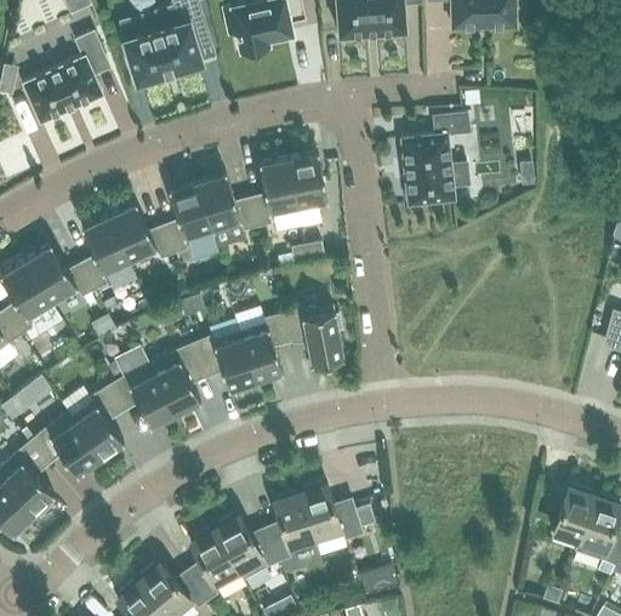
[(141,16),(146,34),(124,41),(136,83),(201,63),(194,38),(208,34),(197,0),(171,0),(174,6),(141,16)]
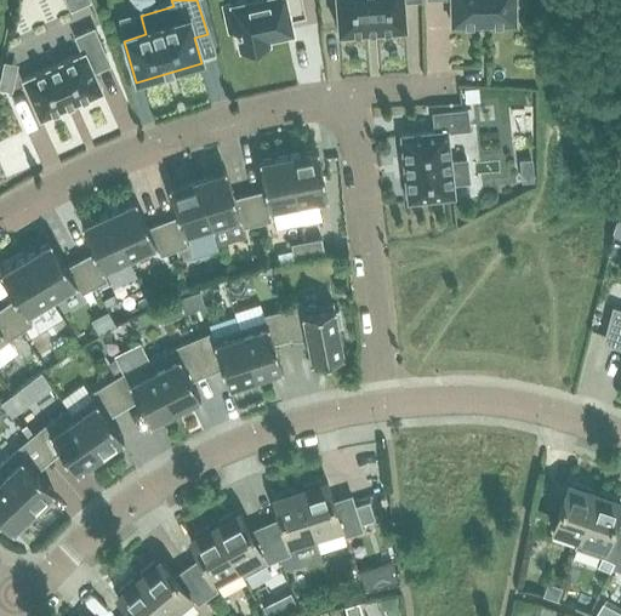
[(231,7),(223,9),(229,33),(237,32),(240,50),(258,45),(258,41),(292,34),(290,23),(306,20),(301,0),(260,0),(231,6),(231,7)]
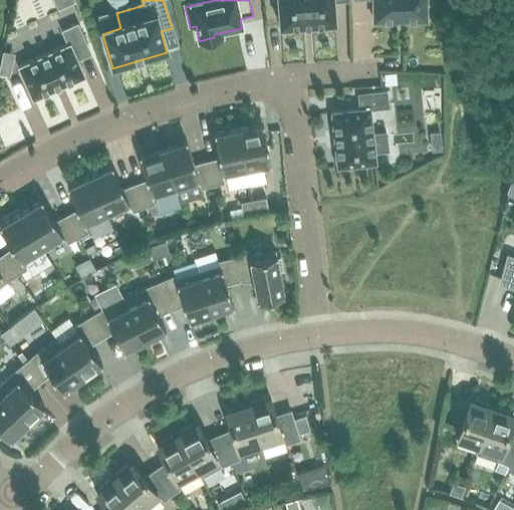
[(277,0),(280,29),(335,25),(334,4),(348,3),(347,0),(277,0)]
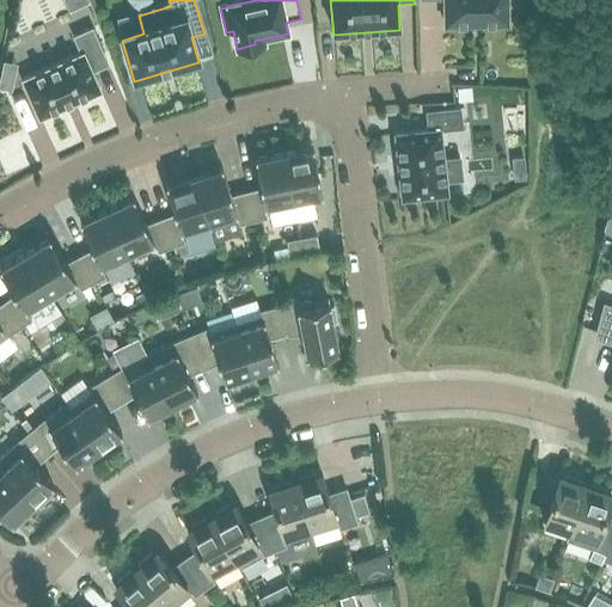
[(445,2),(445,29),(508,29),(508,0),(422,0),(423,2),(445,2)]
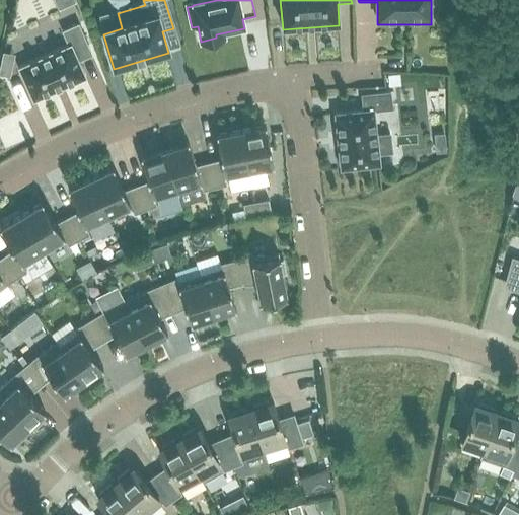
[(70,48),(19,70),(33,102),(85,79),(78,63),(91,57),(78,27),(63,33),(70,48)]
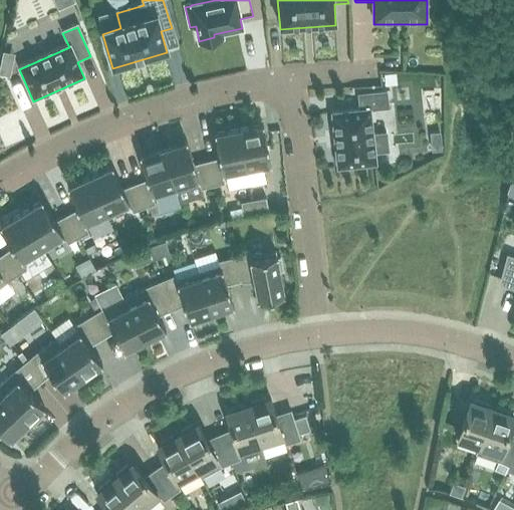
[(2,60),(0,68),(0,76),(8,78),(12,62),(2,60)]
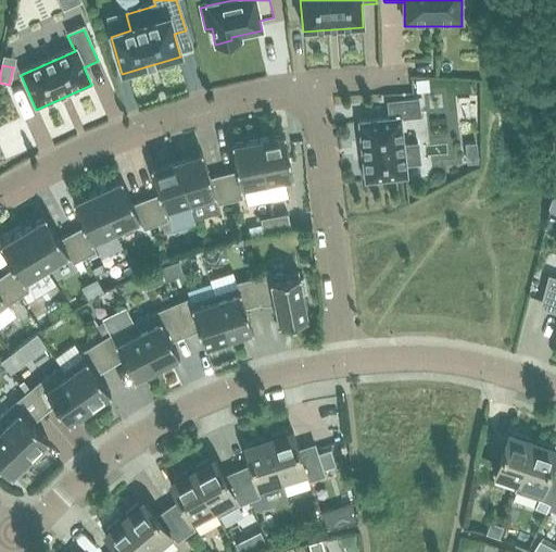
[(361,124),(367,185),(408,180),(407,168),(421,166),(419,147),(405,149),(402,122),(421,120),(420,102),(390,105),(391,121),(361,124)]
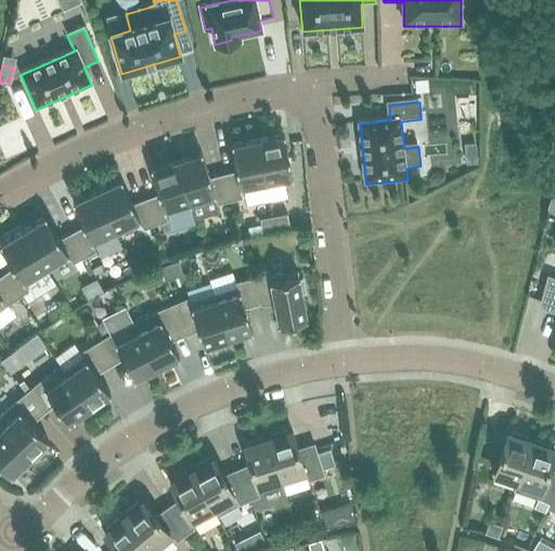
[(258,142),(267,190),(294,186),(284,137),(258,142)]
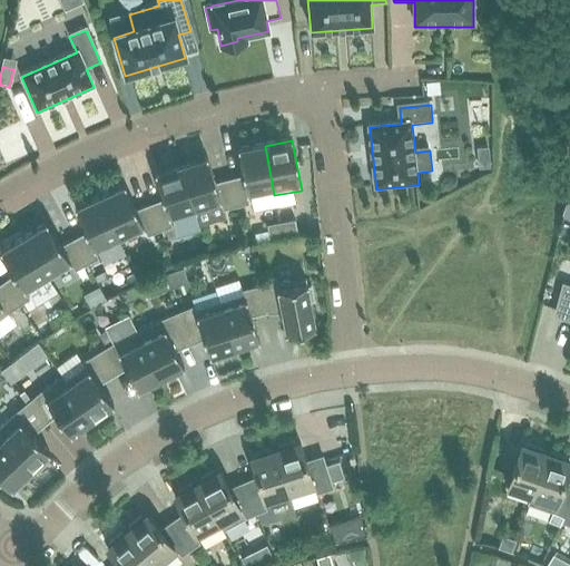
[(274,195),(265,146),(237,152),(243,177),(229,182),(236,208),(248,206),(248,201),(274,195)]
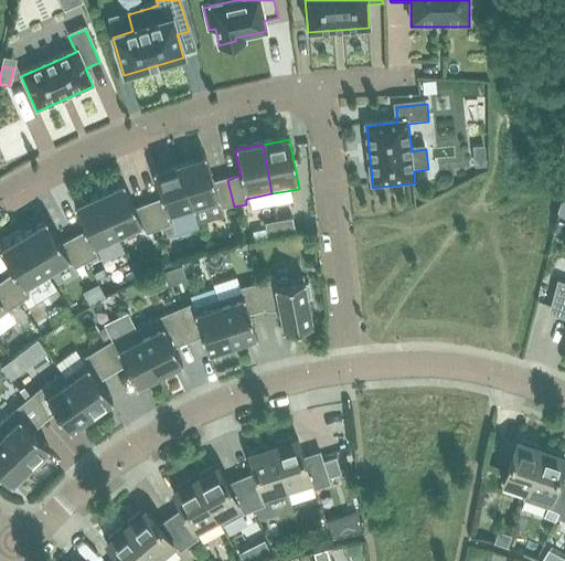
[(234,207),(227,180),(213,183),(205,158),(179,166),(194,213),(221,205),(222,210),(234,207)]
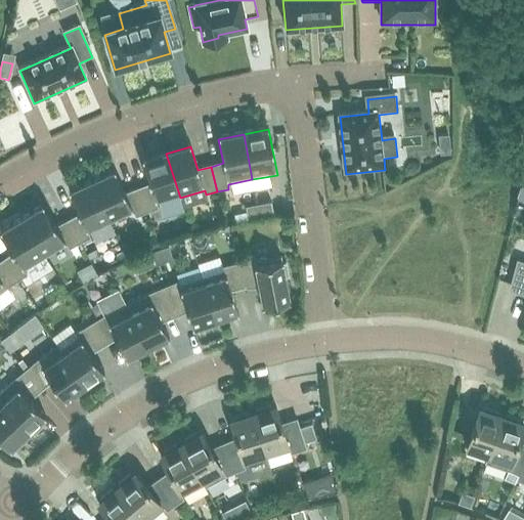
[(444,147),(441,153),(441,157),(450,156),(449,147),(444,147)]
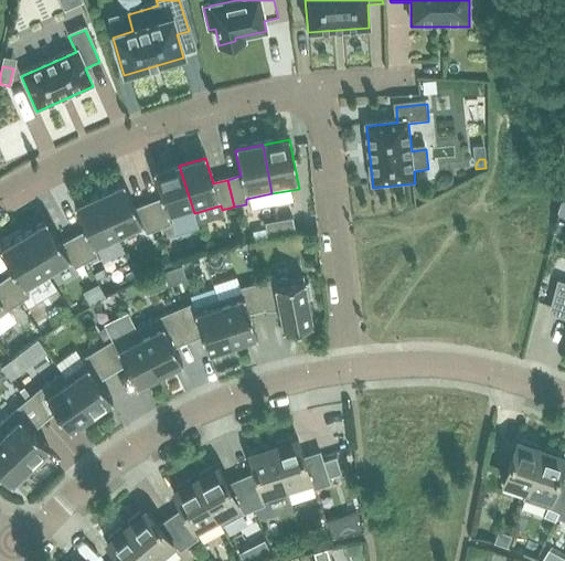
[(194,213),(179,166),(153,175),(161,200),(148,204),(158,231),(170,226),(169,221),(194,213)]
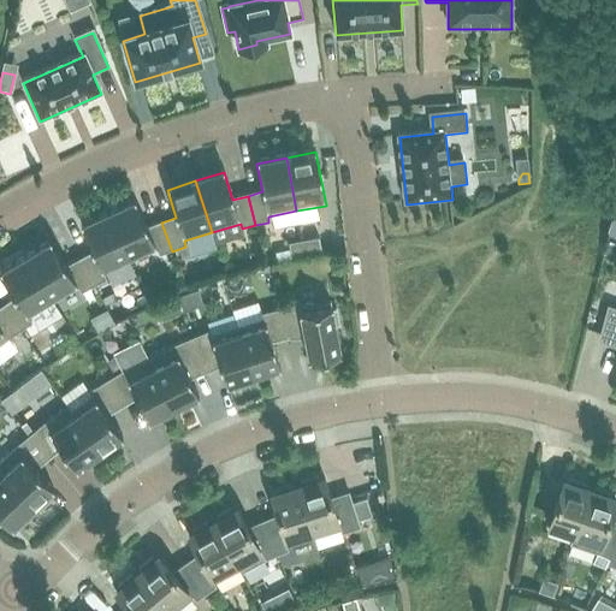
[(108,214),(131,264),(157,251),(159,256),(172,251),(161,223),(147,229),(135,202),(108,214)]
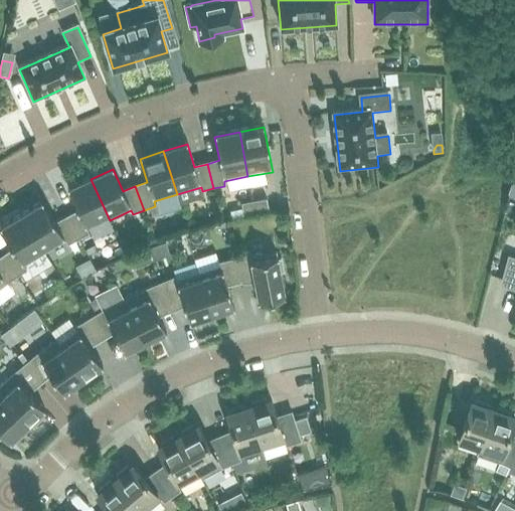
[(78,240),(89,235),(88,230),(110,220),(91,179),(67,189),(77,212),(66,217),(78,240)]
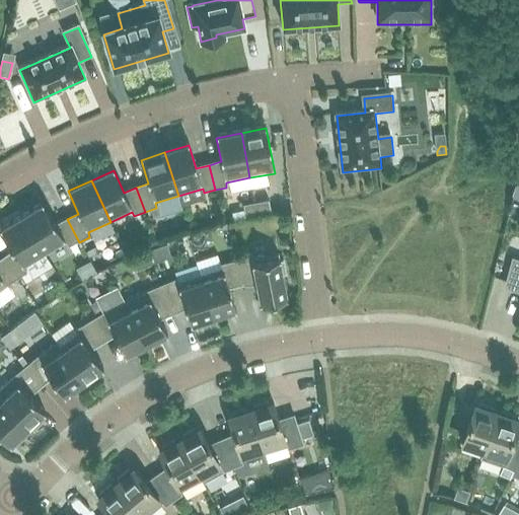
[(269,202),(243,207),(245,221),(271,216),(269,202)]
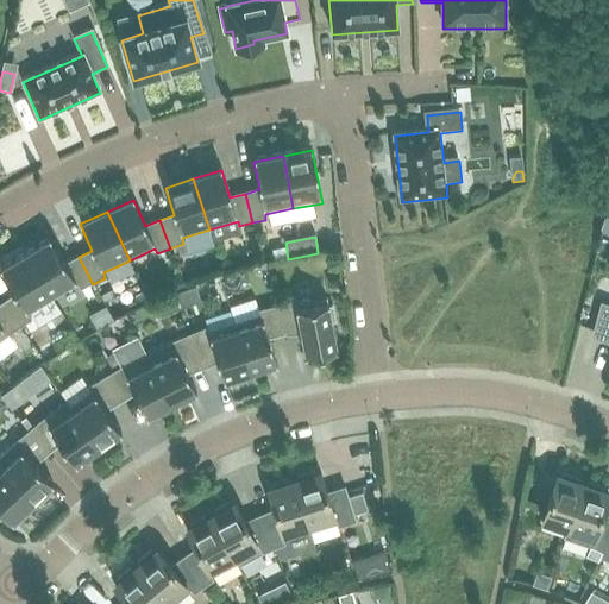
[(25,256),(52,301),(77,287),(80,291),(93,284),(79,257),(66,264),(50,240),(25,256)]
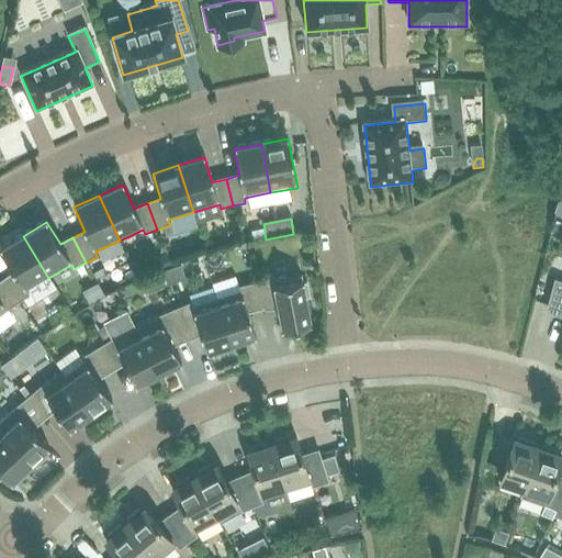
[(23,236),(0,249),(13,272),(2,281),(18,303),(29,296),(25,291),(48,278),(23,236)]
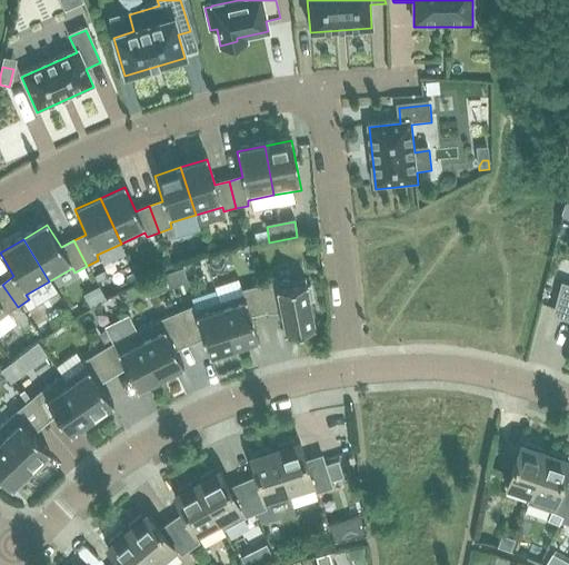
[(169,259),(153,265),(159,277),(173,271),(169,259)]
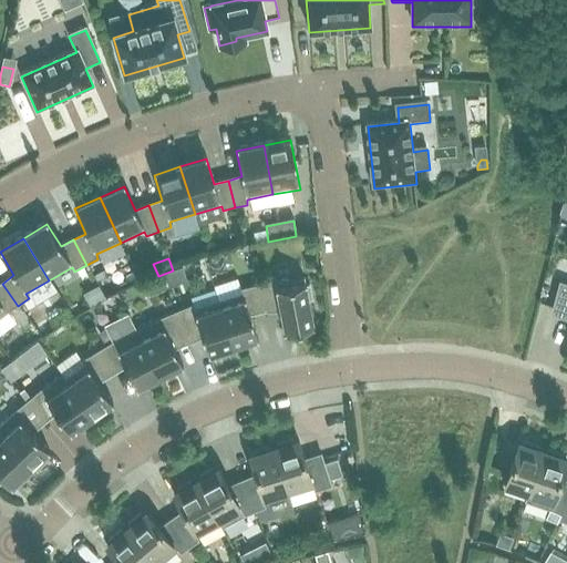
[(265,311),(279,308),(285,334),(292,333),(292,337),(307,334),(306,330),(313,328),(308,303),(312,302),(309,288),(306,288),(303,279),(276,285),(275,279),(258,284),(258,286),(265,311)]
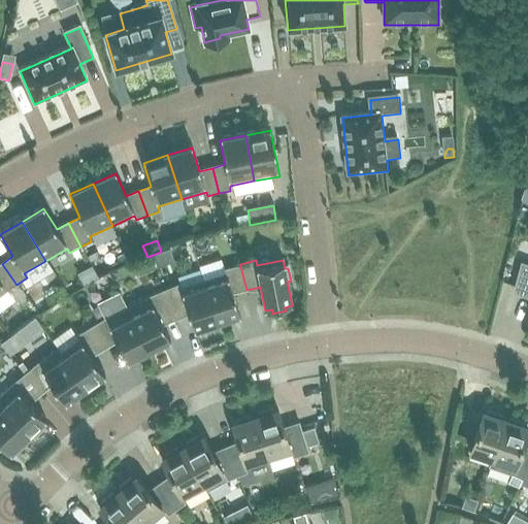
[(94,284),(107,274),(99,262),(86,272),(94,284)]
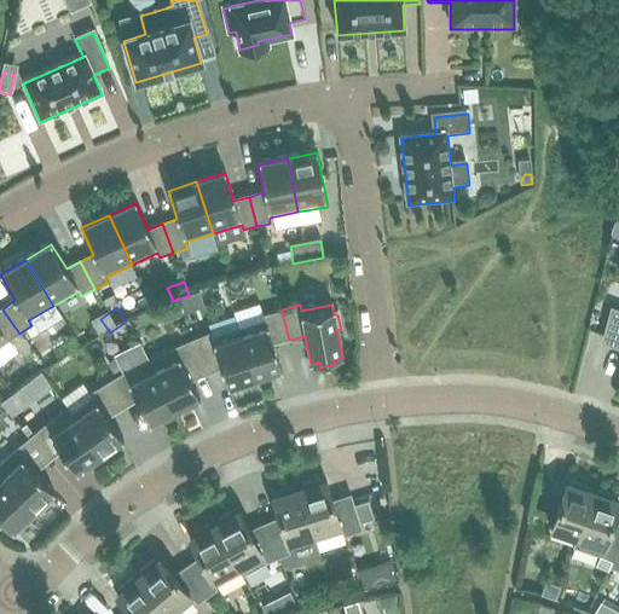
[(605,310),(593,307),(589,320),(601,324),(605,310)]
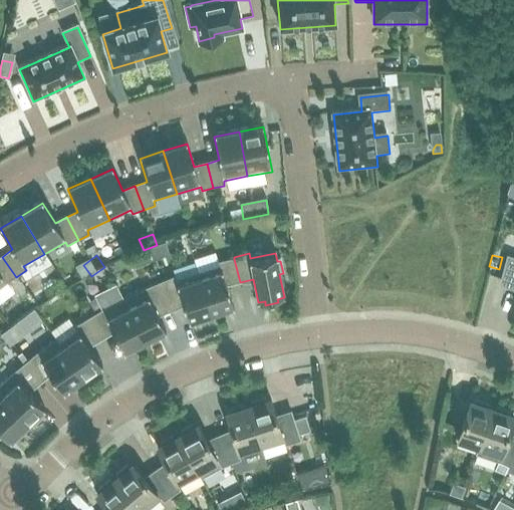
[(513,284),(513,316),(513,320),(513,319),(513,259),(507,256),(499,279),(513,284)]
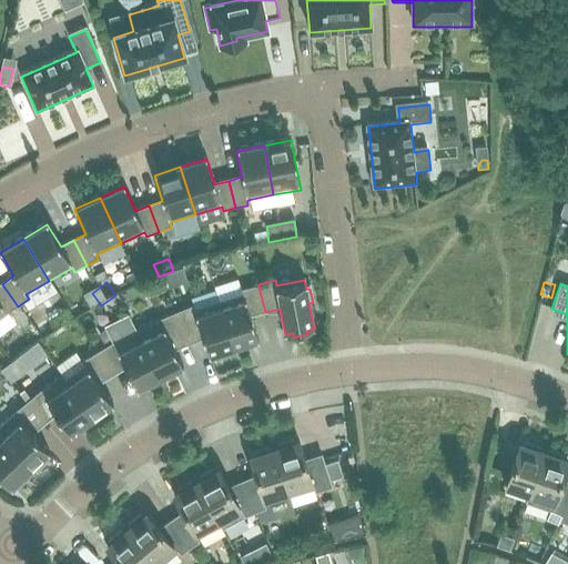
[(0,319),(2,318),(18,306),(2,284),(0,284),(0,319)]
